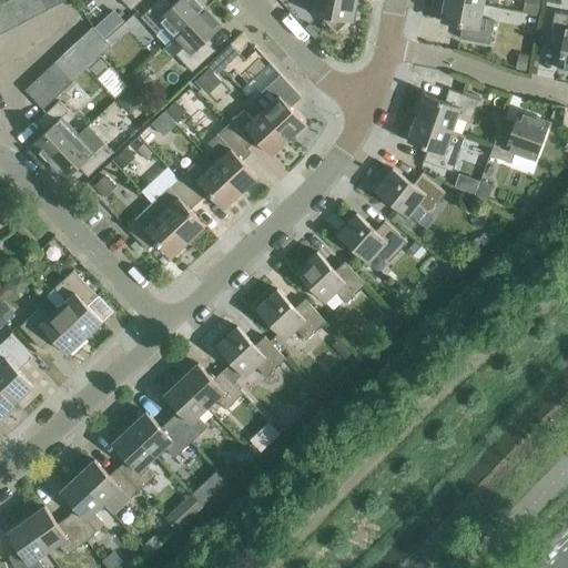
[(12,0),(10,0),(1,4),(13,29),(24,22),(12,0)]
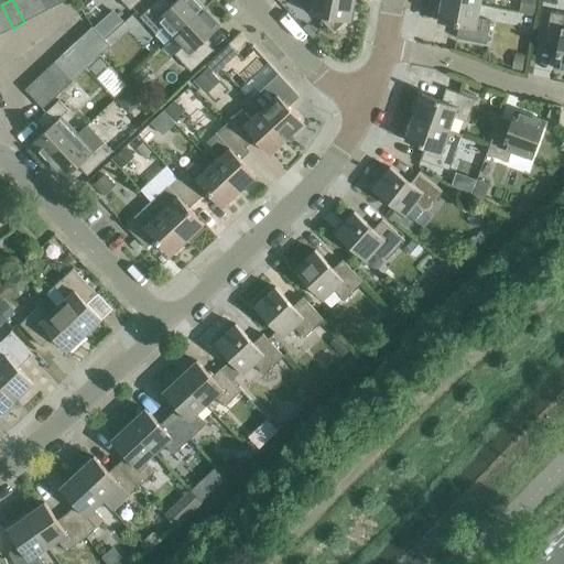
[(28,0),(12,0),(24,22),(36,17),(28,0)]
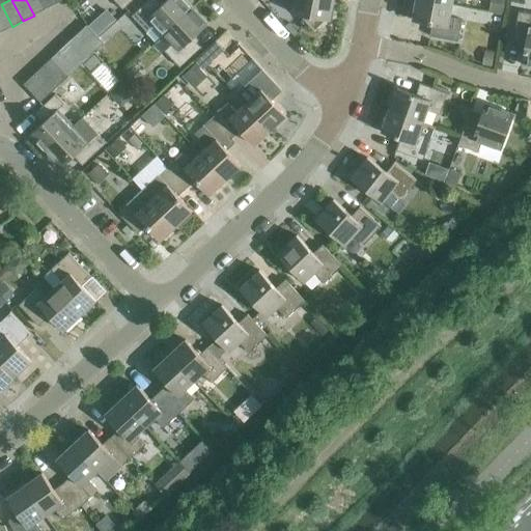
[(39,0),(26,0),(34,16),(46,9),(39,0)]
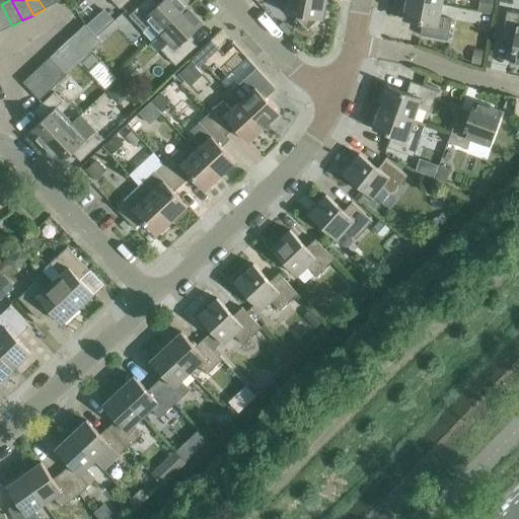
[(53,0),(39,0),(45,9),(55,4),(53,0)]
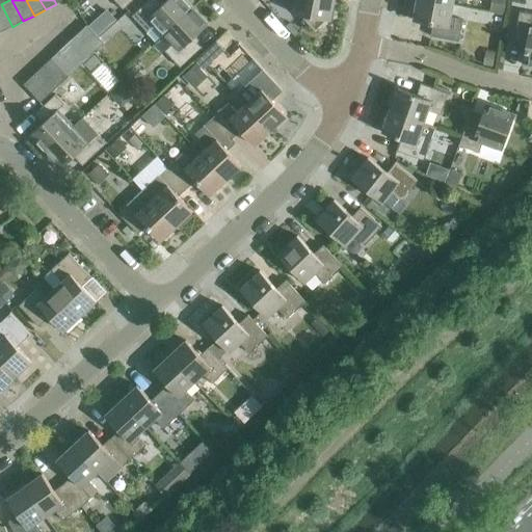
[(113,0),(123,10),(133,0),(113,0)]
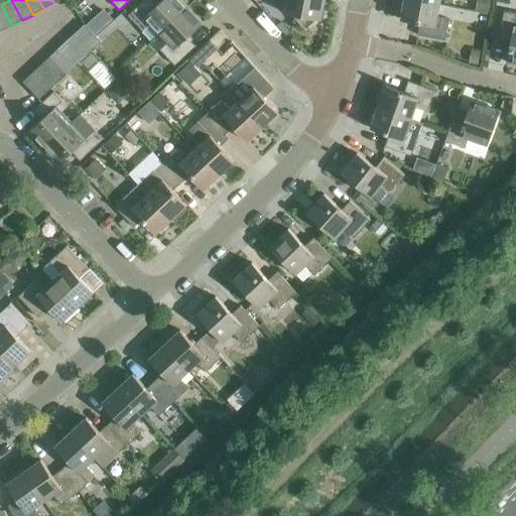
[(151,41),(159,33),(186,8),(178,0),(162,0),(157,6),(151,0),(145,0),(128,16),(151,41)]
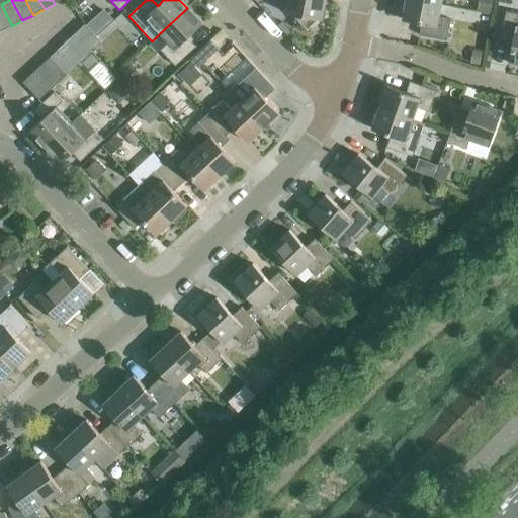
[(286,0),(284,13),(296,15),(296,17),(294,18),(307,30),(318,20),(322,20),(325,0),(286,0)]
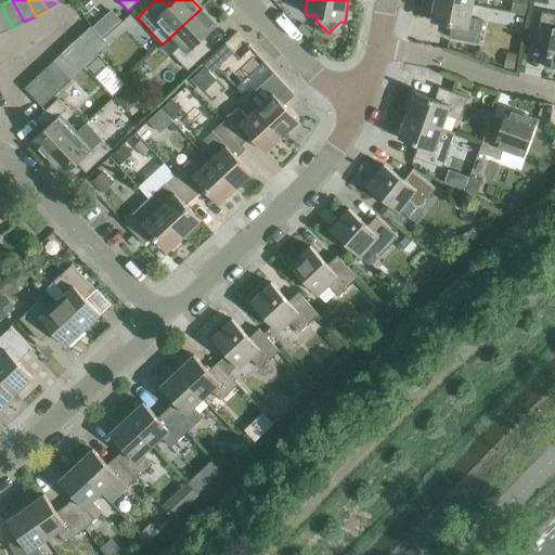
[(473,5),(444,0),(435,0),(431,22),(452,26),(449,38),(479,44),(483,22),(469,18),(473,5)]
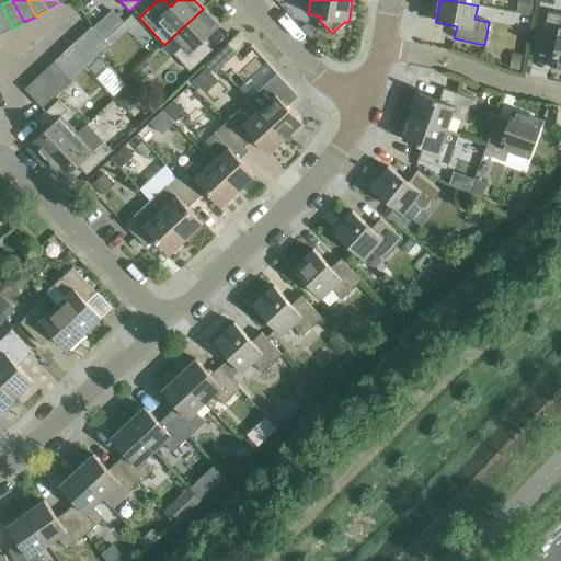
[(523,0),(522,8),(535,12),(538,0),(523,0)]
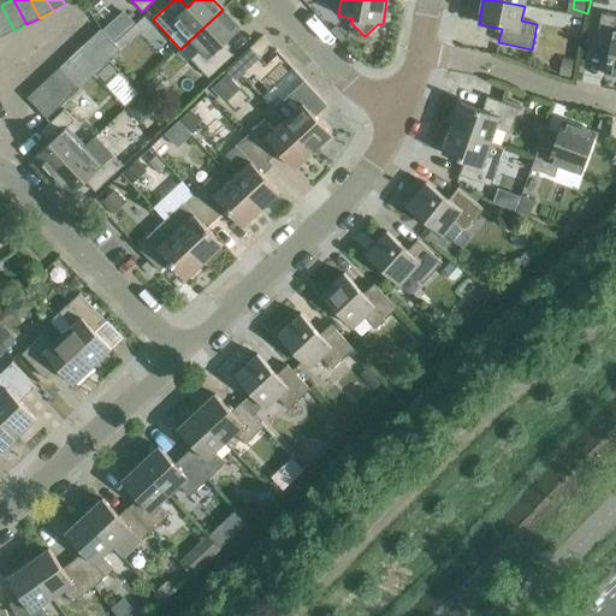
[(1,5),(0,5),(0,34),(1,37),(15,31),(1,5)]
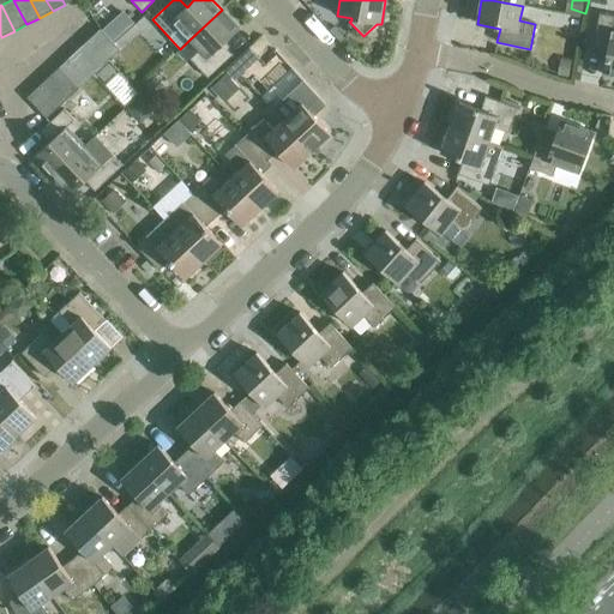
[(222,10),(190,40),(199,50),(191,60),(209,78),(233,55),(223,46),(240,29),(222,10)]
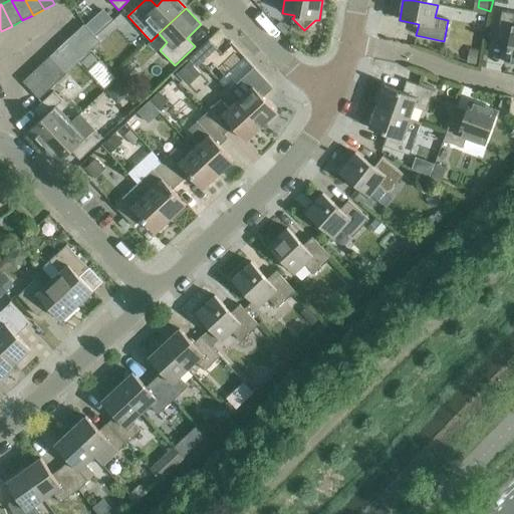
[(504,62),(513,63),(513,13),(502,11),(497,39),(509,41),(504,62)]
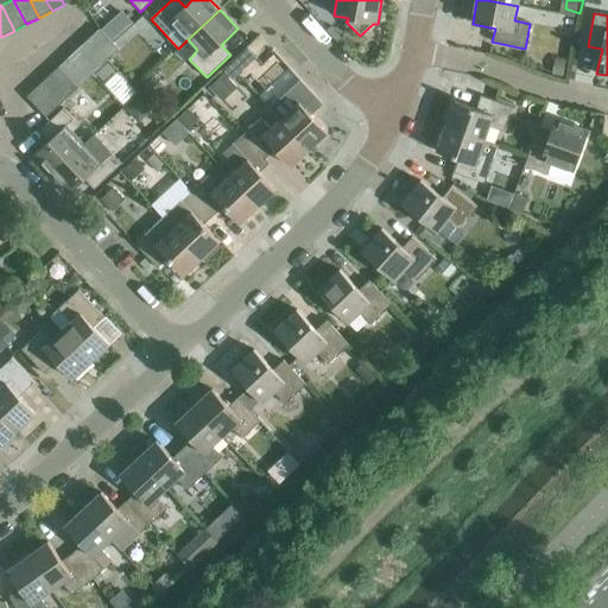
[(100,29),(89,38),(109,59),(119,50),(100,29)]
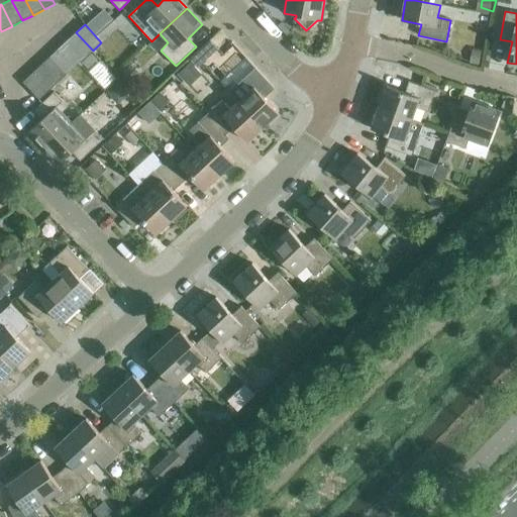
[(76,32),(67,41),(84,59),(91,52),(93,50),(76,32)]
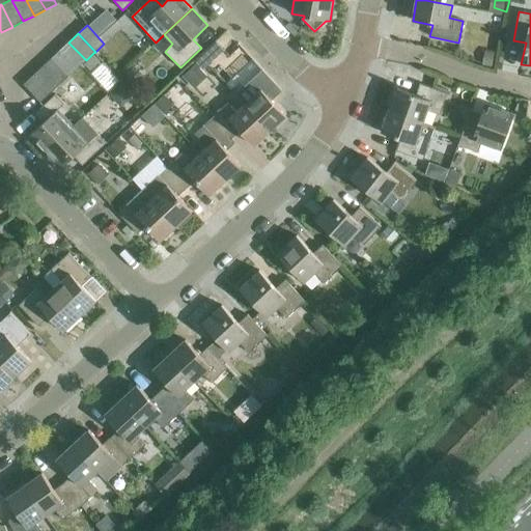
[(224,51),(216,42),(195,61),(203,71),(224,51)]
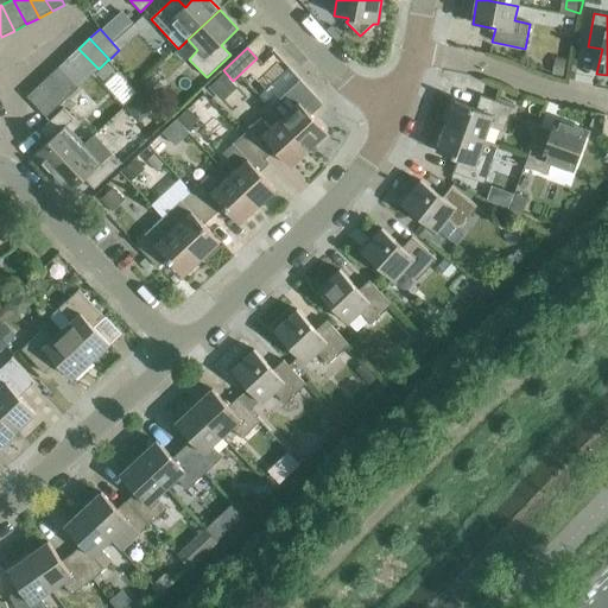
[(78,49),(69,58),(88,78),(96,71),(99,69),(78,49)]
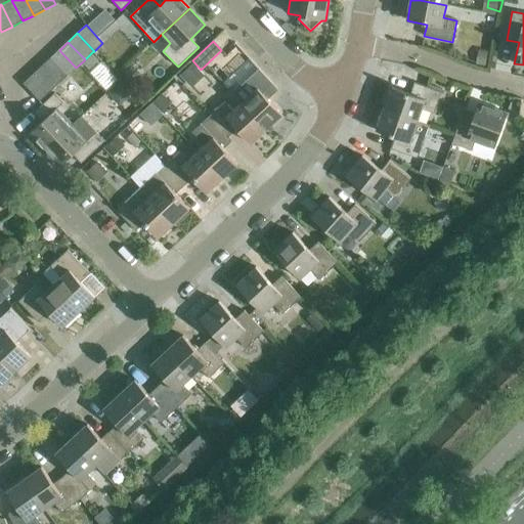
[(59,50),(50,58),(67,77),(76,68),(59,50)]
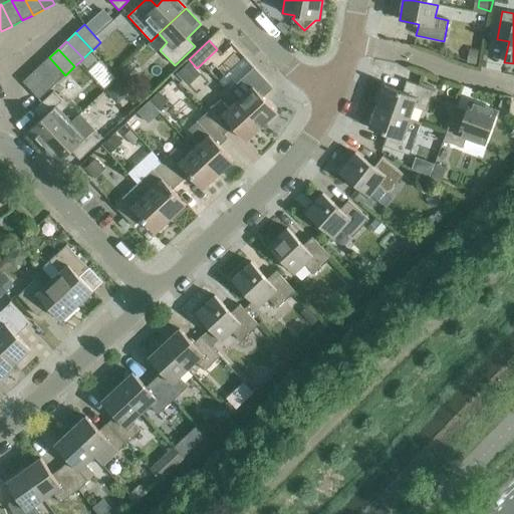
[(83,58),(81,60),(87,66),(96,58),(90,51),(83,58)]
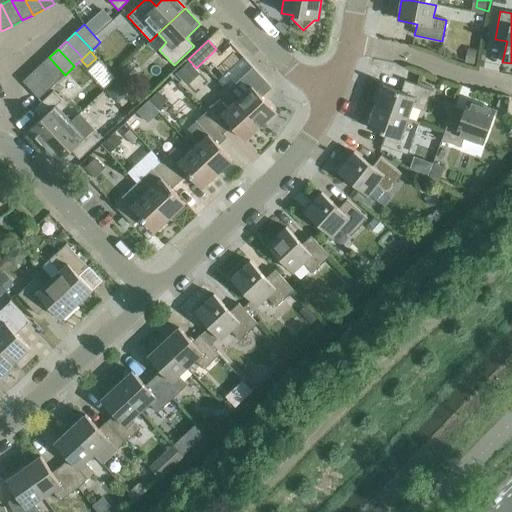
[(49,57),(40,65),(57,83),(65,75),(49,57)]
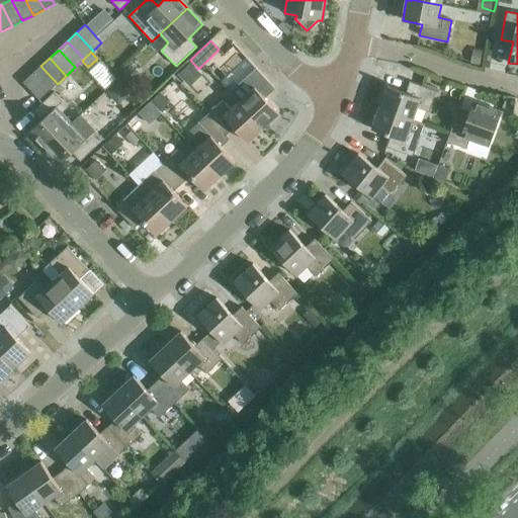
[(178,75),(189,87),(202,75),(190,63),(178,75)]
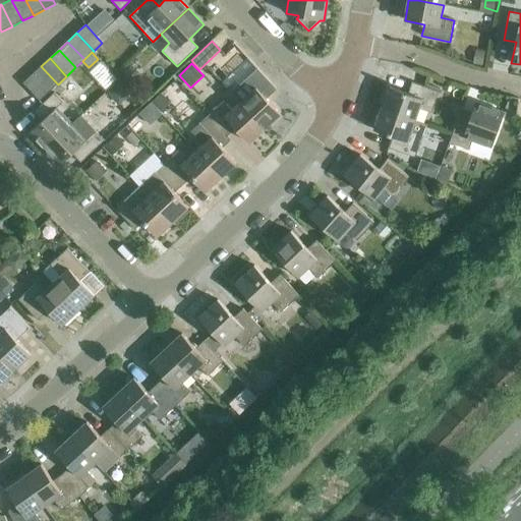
[(41,66),(32,75),(49,93),(58,84),(41,66)]
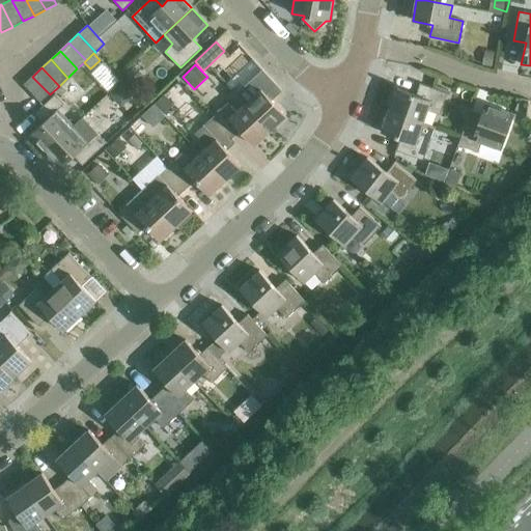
[(252,80),(244,88),(253,98),(246,105),(270,132),(286,116),(271,101),(281,91),(262,71),(252,80)]
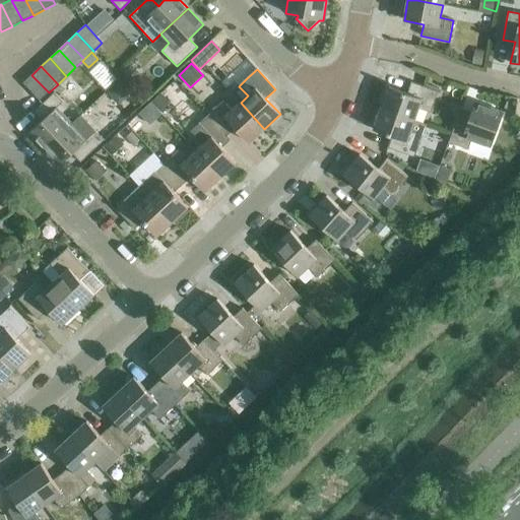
[(49,92),(31,75),(23,83),(40,101),(49,92)]
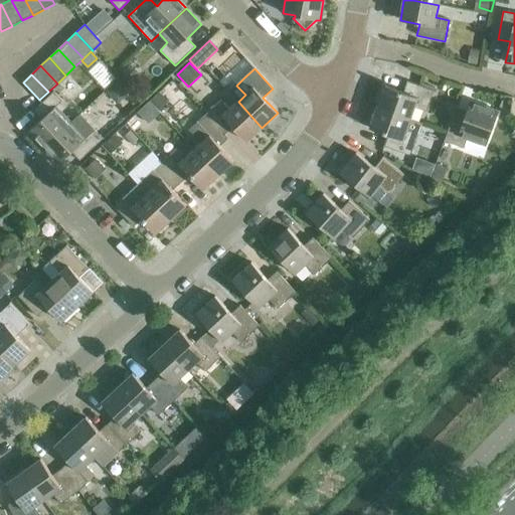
[(385,87),(377,108),(410,119),(414,108),(426,112),(434,91),(407,81),(403,93),(385,87)]
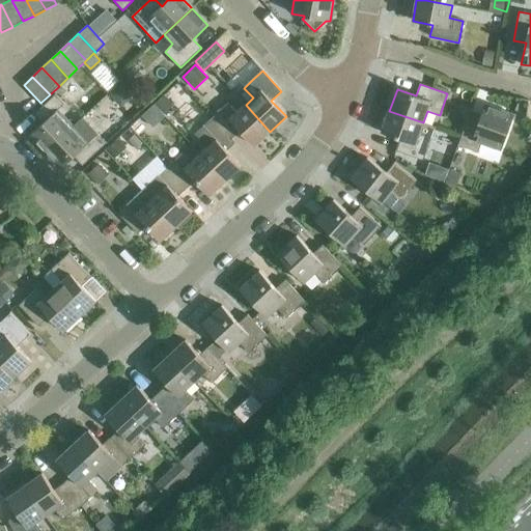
[(110,93),(89,115),(110,136),(132,114),(110,93)]
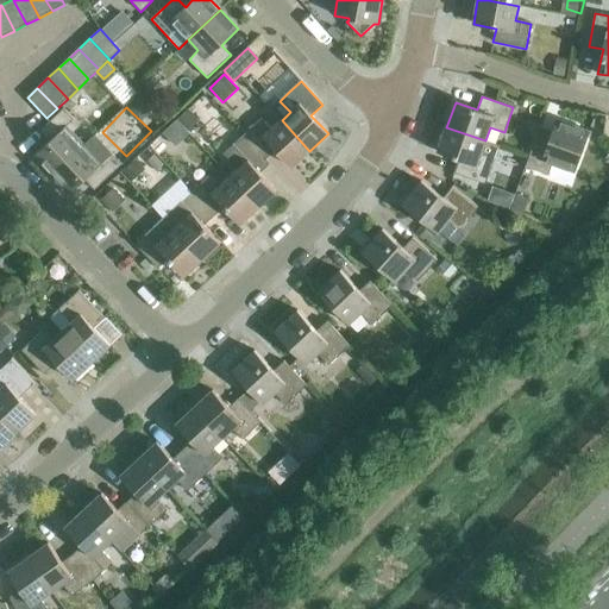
[(33,156),(51,175),(83,145),(67,126),(74,119),(64,108),(39,131),(49,142),(33,156)]
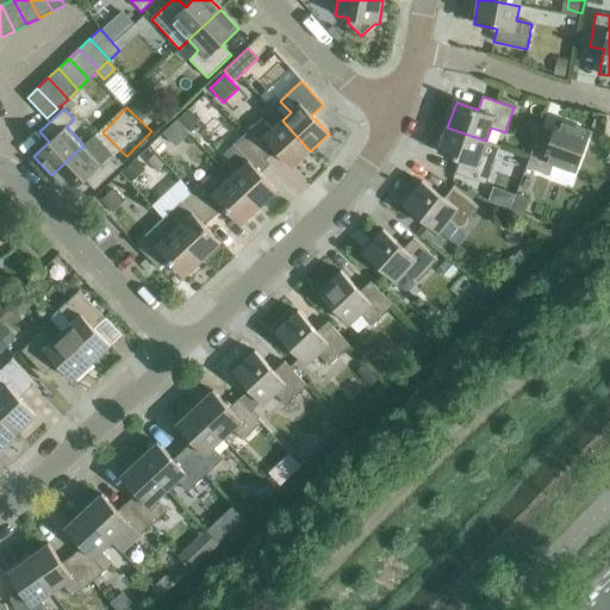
[(261,118),(243,136),(267,160),(277,150),(292,168),(310,151),(282,120),(272,130),(261,118)]
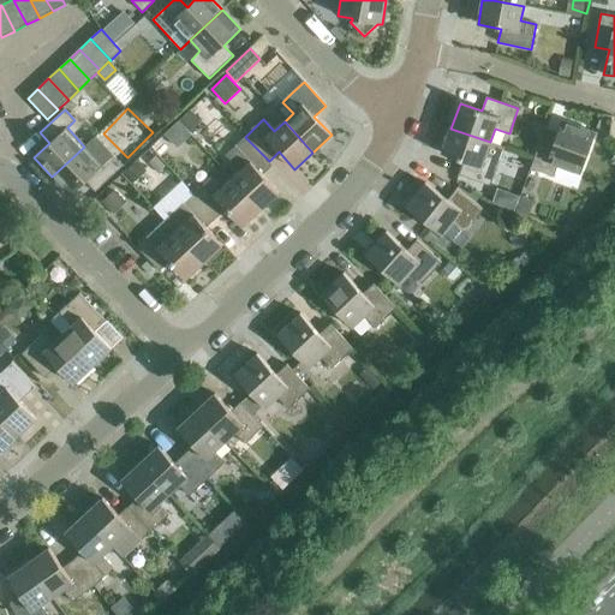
[(180,144),(197,135),(189,120),(172,130),(180,144)]
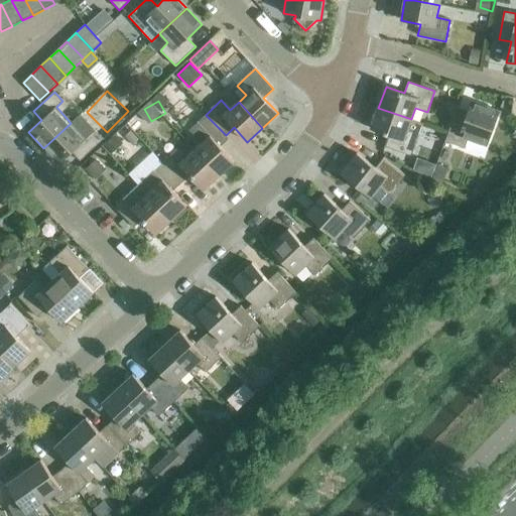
[(499,112),(473,102),(467,117),(456,113),(444,142),(465,149),(469,139),(486,146),(499,112)]
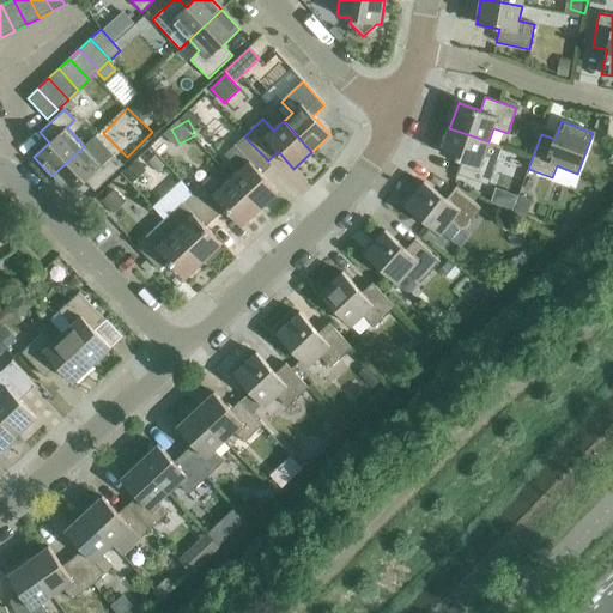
[(489,141),(449,128),(441,153),(462,161),(457,174),(489,186),(503,147),(489,141)]
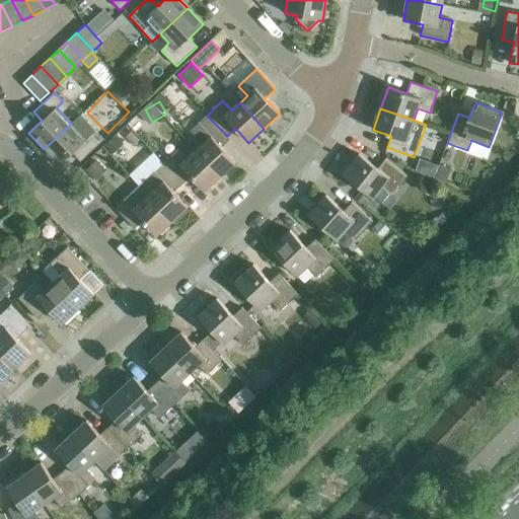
[(71,124),(44,149),(59,166),(72,153),(80,162),(104,140),(81,115),(71,124)]
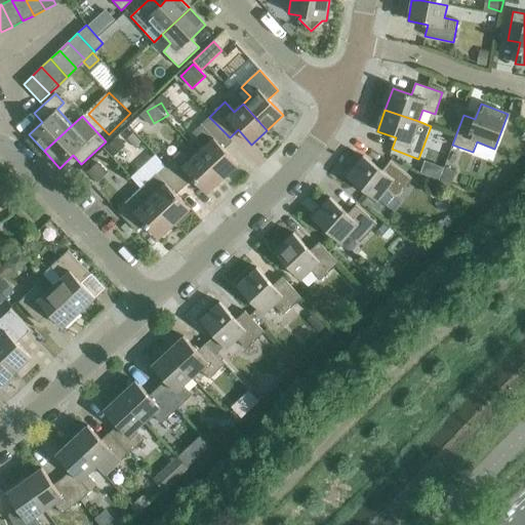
[(205,147),(198,153),(223,178),(238,164),(225,150),(233,142),(230,137),(209,117),(192,133),(205,147)]
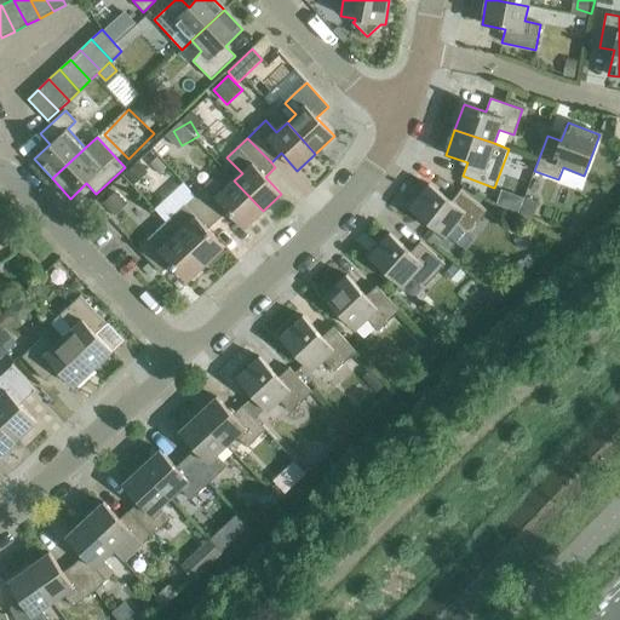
[(138,182),(159,170),(151,156),(131,167),(138,182)]
